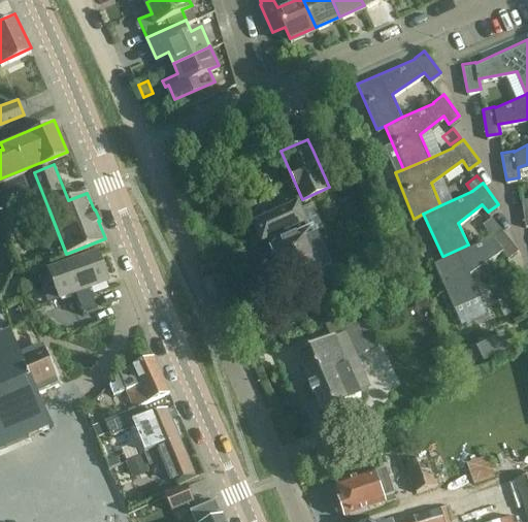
[(309,226),(297,199),(253,219),(261,238),(267,236),(291,291),(333,271),(312,225),(309,226)]
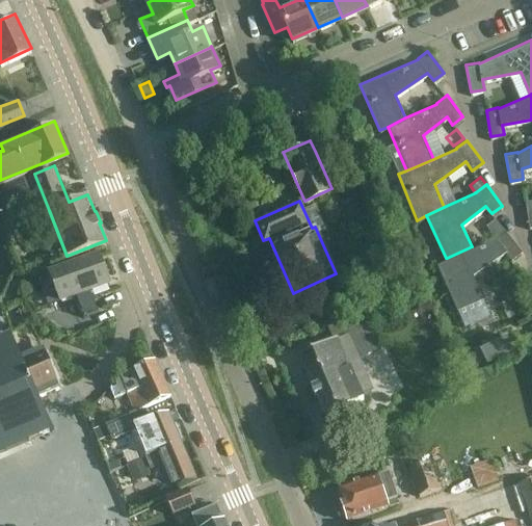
[(494,215),(485,222),(495,235),(504,228),(494,215)]
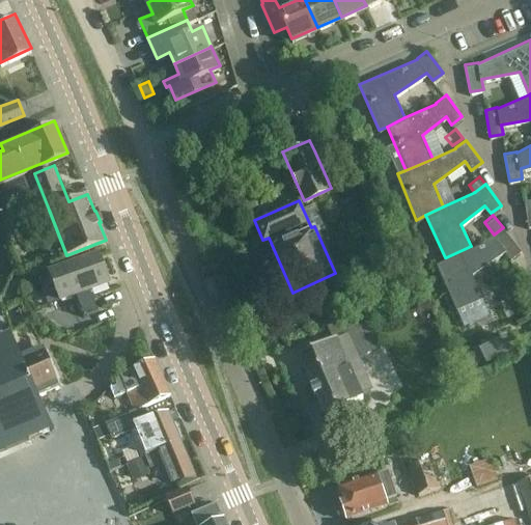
[(495,237),(471,246),(446,257),(445,257),(445,258),(437,261),(456,308),(464,324),(490,312),(482,297),(472,273),(504,251),(509,258),(521,250),(504,228),(494,236),(495,237)]
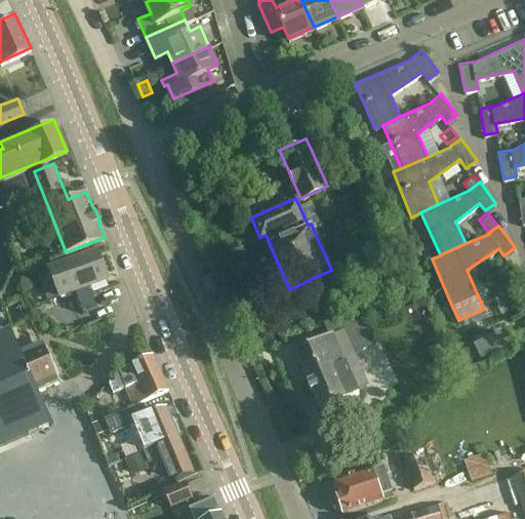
[(49,266),(59,293),(108,275),(96,247),(49,266)]
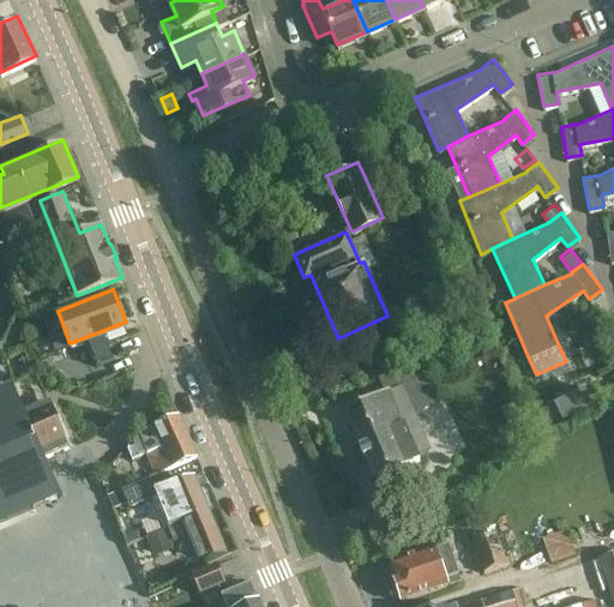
[(402,383),(402,384),(410,403),(413,410),(441,396),(431,370),(402,383)]
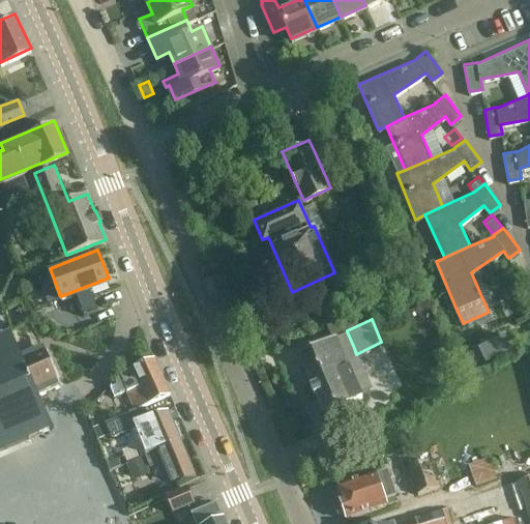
[(41,344),(21,353),(9,327),(0,331),(0,447),(52,425),(37,391),(58,382),(41,344)]
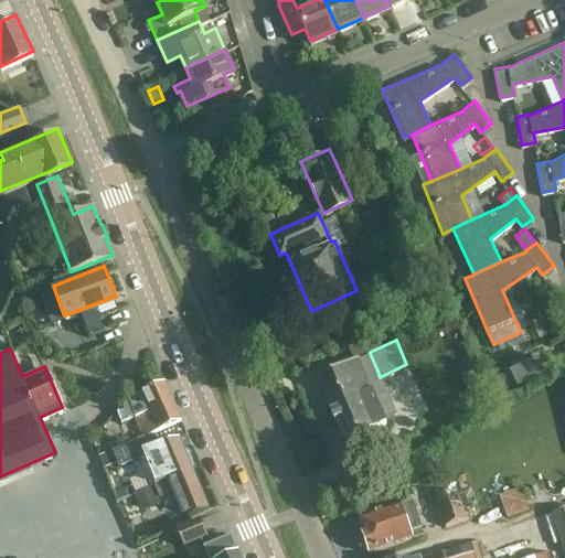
[(545,368),(537,352),(509,365),(518,382),(545,368)]
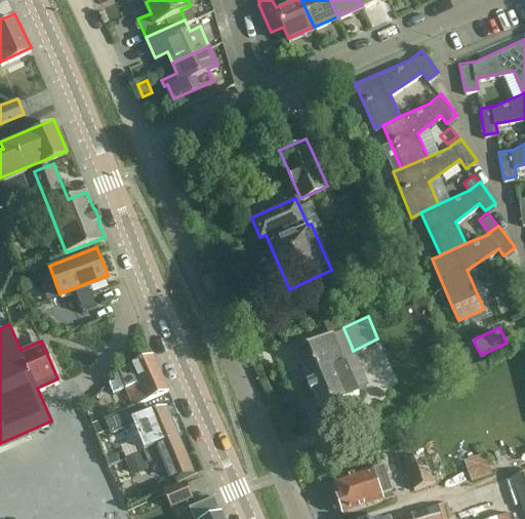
[(330,333),(296,349),(311,382),(309,383),(312,390),(314,389),(326,420),(349,409),(344,398),(359,391),(357,387),(341,349),(334,332),(330,333)]
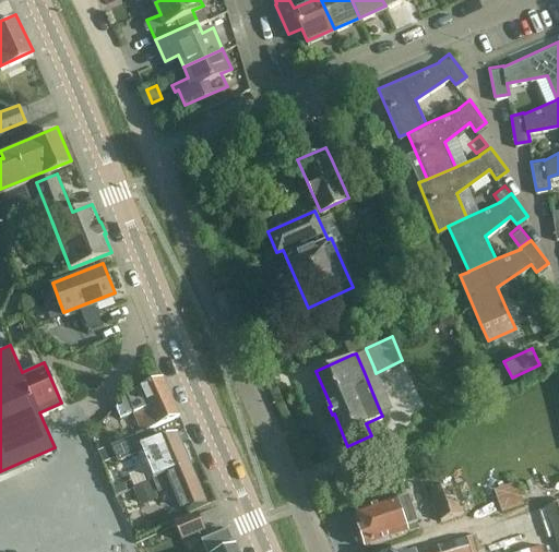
[(153,477),(191,459),(177,427),(153,436),(149,426),(179,412),(163,374),(126,391),(127,394),(122,395),(127,405),(131,403),(141,427),(135,430),(135,431),(111,442),(118,457),(142,447),(153,475),(152,475),(153,477)]
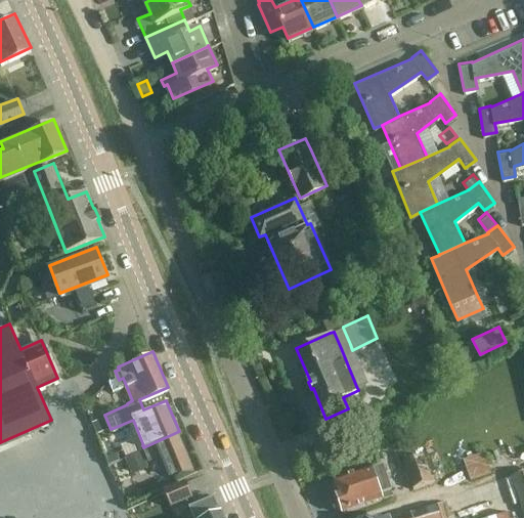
[(102,415),(91,419),(96,430),(106,426),(102,415)]
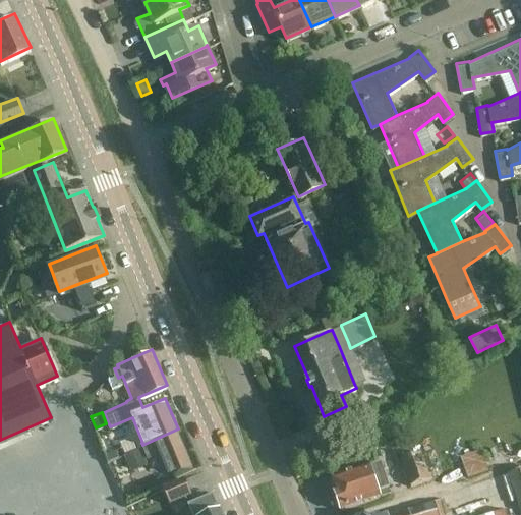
[(191,462),(178,428),(142,445),(148,456),(157,452),(162,466),(166,464),(168,471),(191,462)]
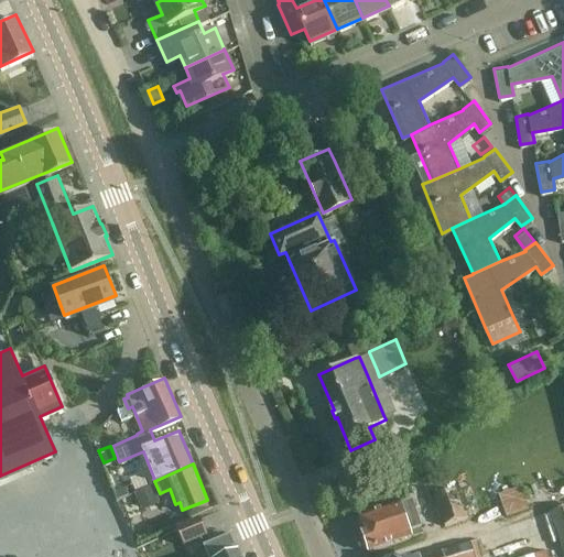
[(125,480),(115,484),(118,492),(127,489),(125,480)]
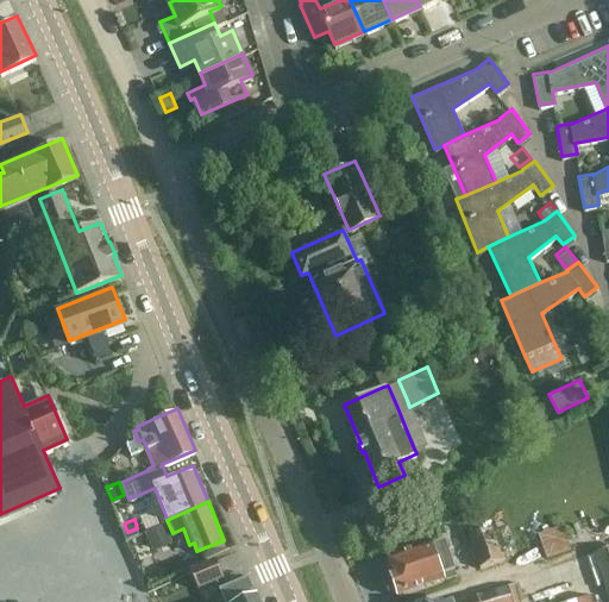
[(163,519),(144,527),(152,546),(171,538),(163,519)]
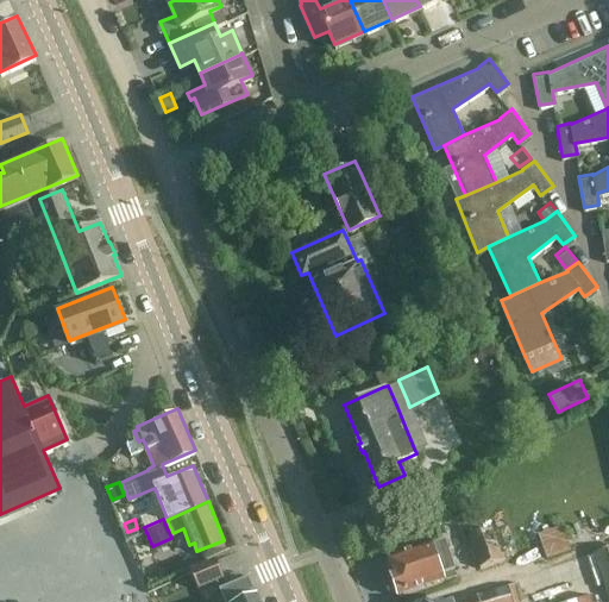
[(560,522),(538,530),(545,553),(569,545),(560,522)]
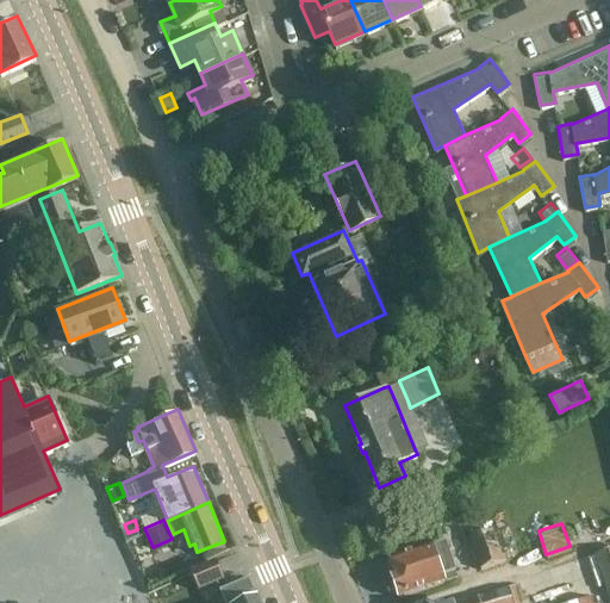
[(493,527),(470,535),(479,565),(504,557),(493,527)]
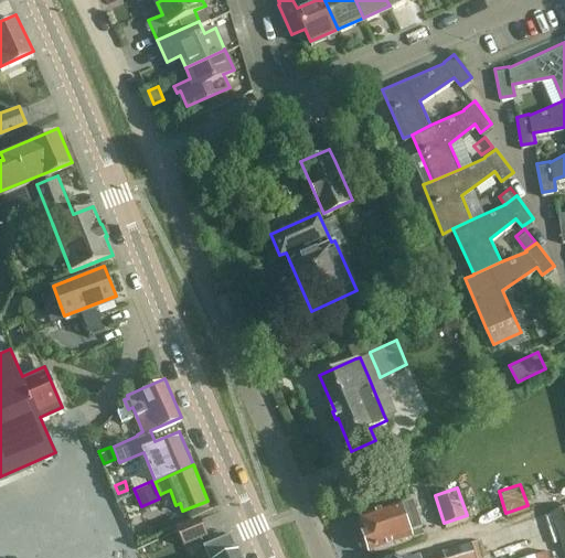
[(369,550),(424,529),(412,497),(356,518),(361,530),(359,535),(361,544),(366,545),(369,550)]
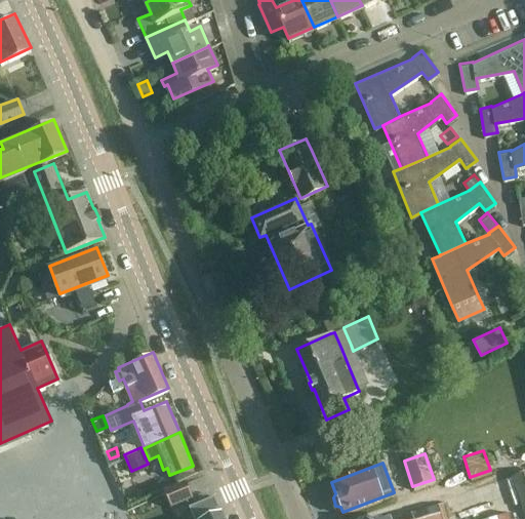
[(524,470),(511,475),(524,514),(524,470)]
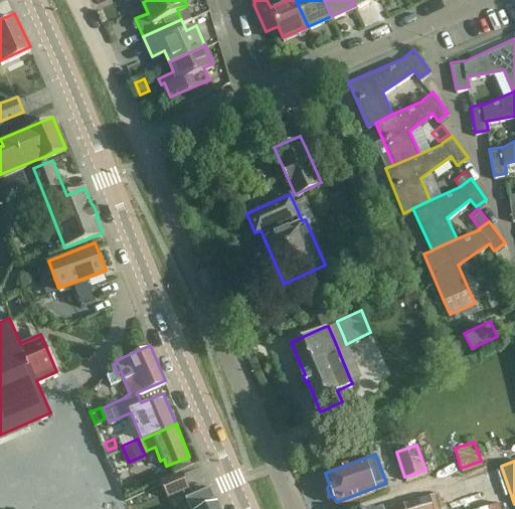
[(160,480),(168,496),(190,486),(182,470),(160,480)]
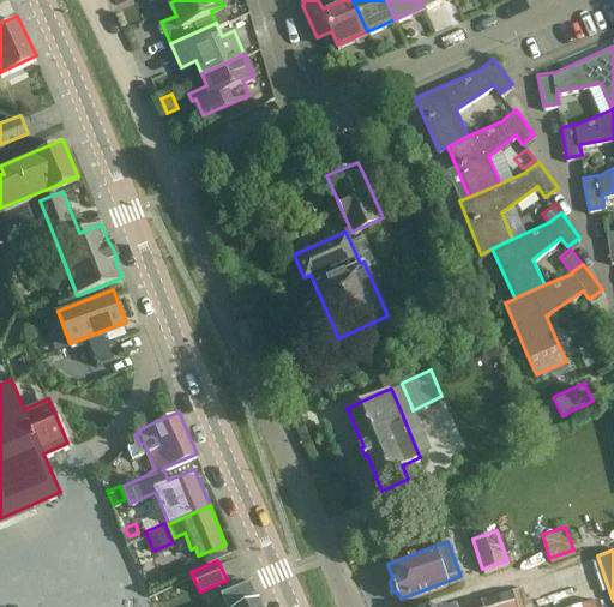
[(263,606),(251,577),(221,590),(228,606),(263,606)]
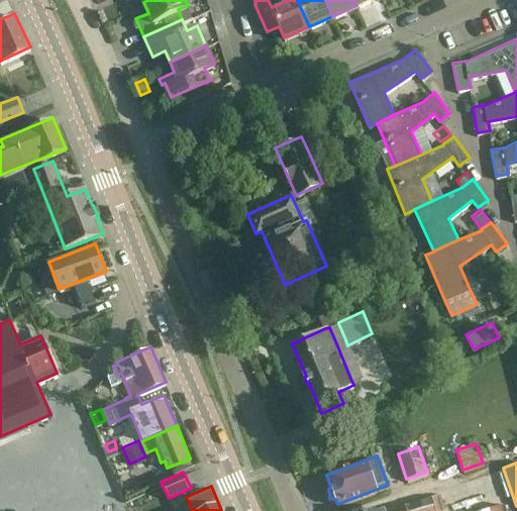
[(384,509),(375,510),(504,510),(502,506),(501,503),(481,509),(475,510),(441,510),(437,494),(430,496),(429,495),(403,503),(384,509)]
